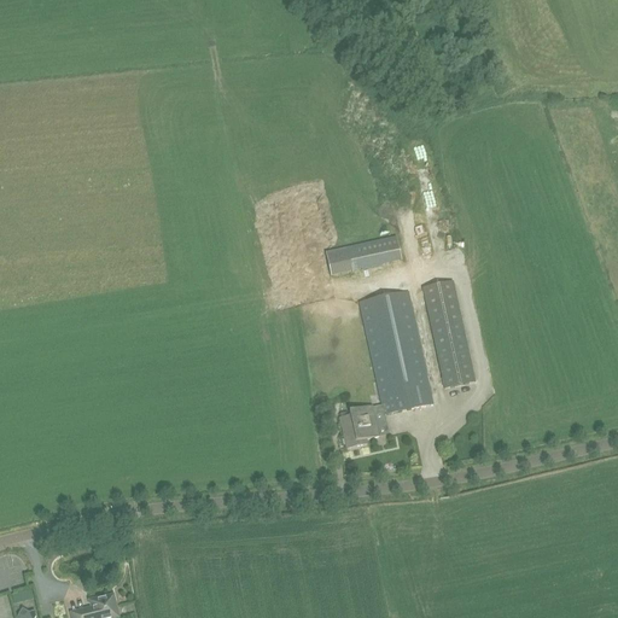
[(400,238),(328,249),(333,273),(403,261),(400,238)]
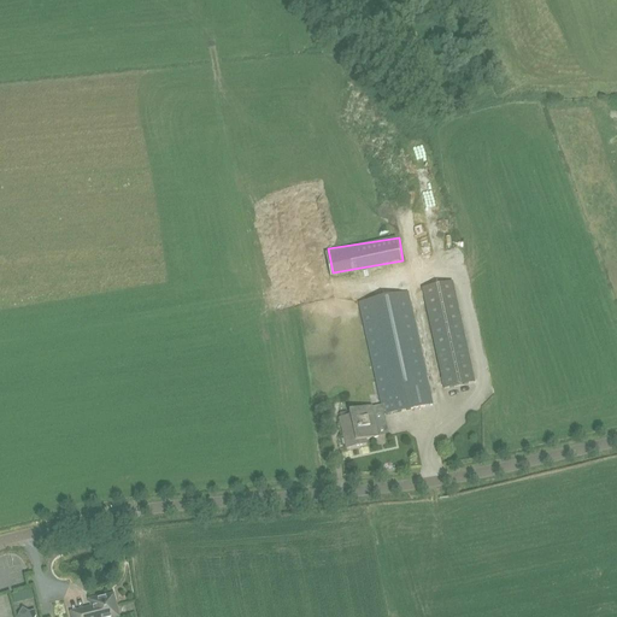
[(386,265),(366,270),(369,278),(388,274),(386,265)]
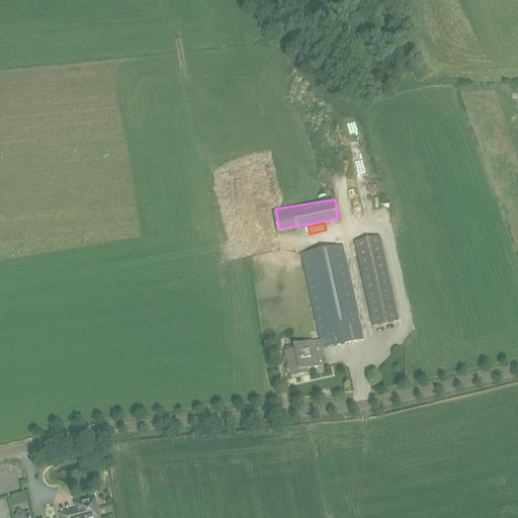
[(0,228),(0,249),(8,248),(6,238),(2,239),(0,228)]
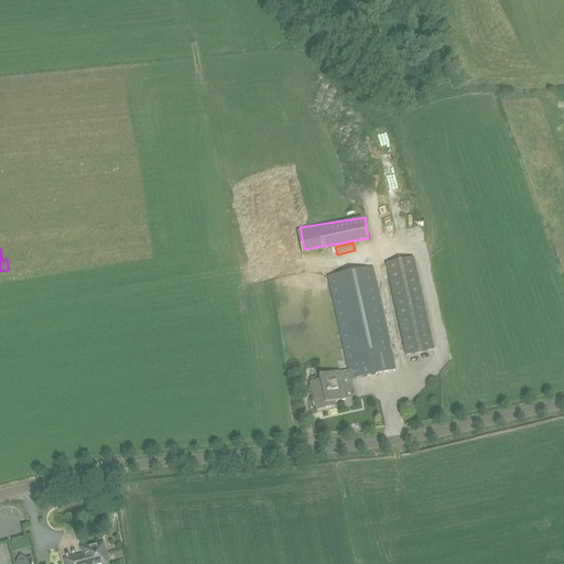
[(328,277),(348,371),(350,377),(350,379),(396,369),(372,267),(328,277)]
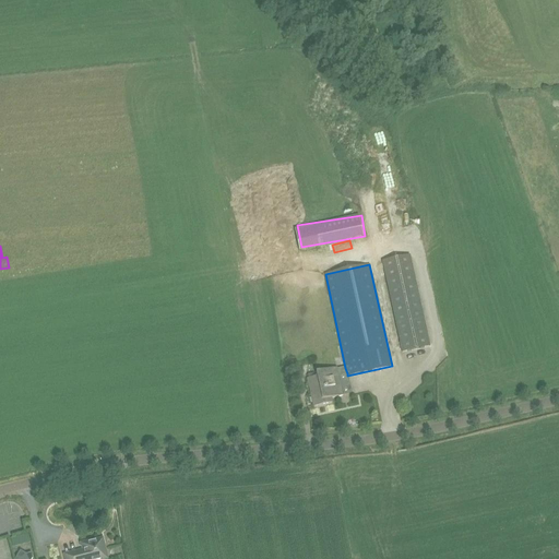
[(406,347),(430,343),(419,285),(414,286),(415,292),(409,293),(409,295),(394,298),(401,328),(413,325),(416,340),(405,342),(406,347)]
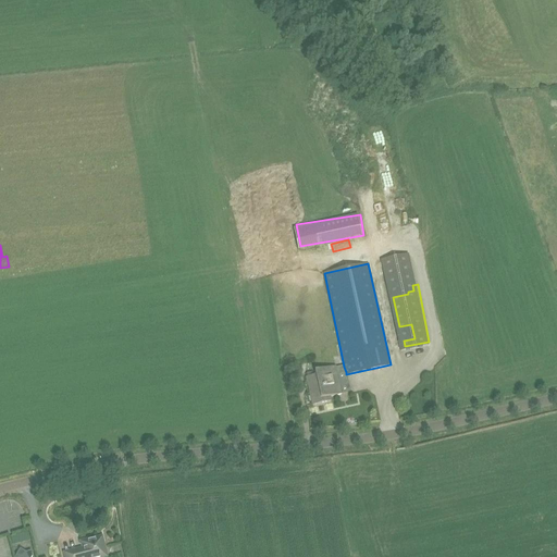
[(337,374),(346,372),(344,367),(336,368),(336,367),(314,371),(316,374),(306,376),(312,405),(331,400),(330,396),(342,394),(337,374)]
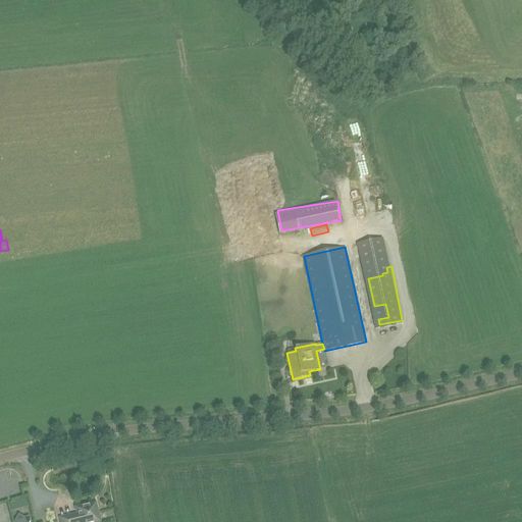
[(60,521),(99,521),(96,504),(85,507),(85,506),(74,509),(75,511),(76,511),(76,515),(60,519),(60,521)]
